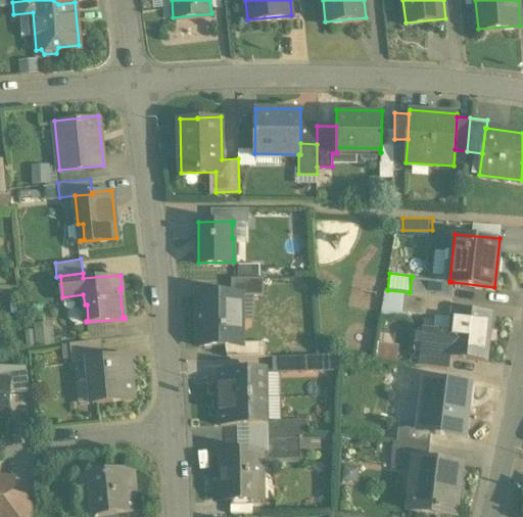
[(264,276),(231,276),(231,292),(241,292),(241,293),(264,293),(264,276)]
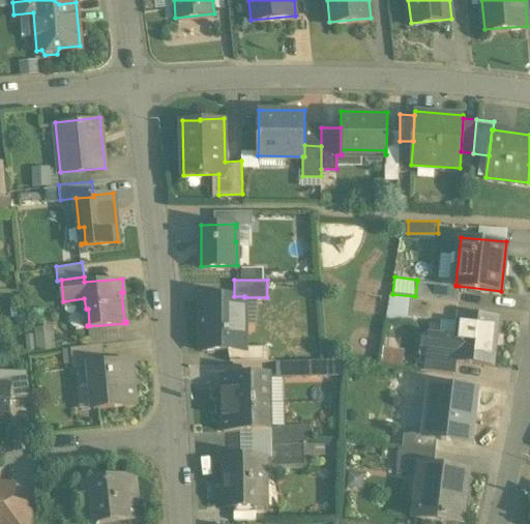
[(417,281),(415,296),(430,298),(458,300),(459,286),(455,286),(455,285),(417,281)]
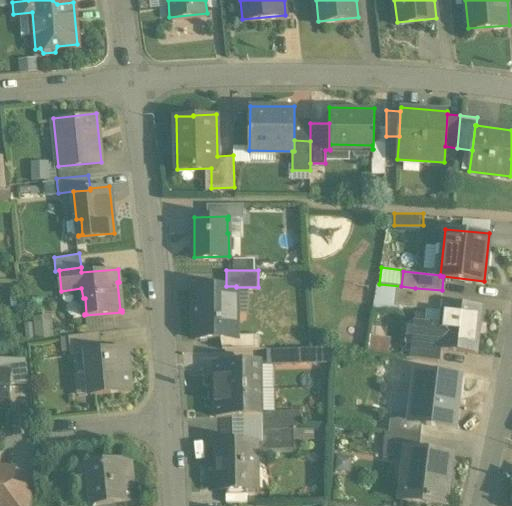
[(226,286),(194,286),(194,337),(224,336),(236,336),(236,333),(236,287),(236,286),(226,286)]
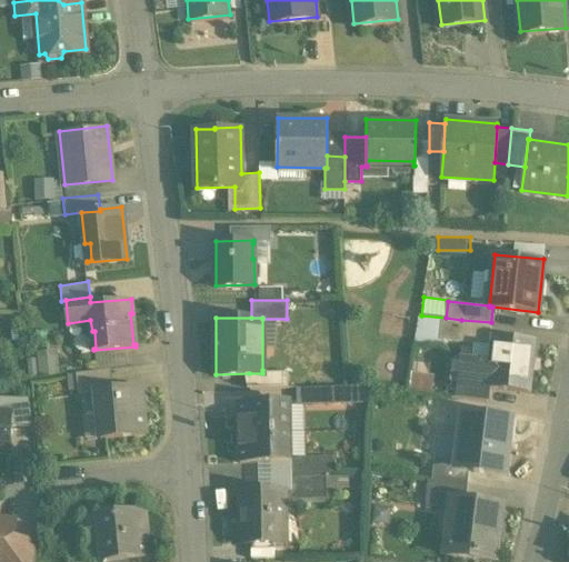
[(491,322),(461,320),(459,340),(489,343),(491,322)]
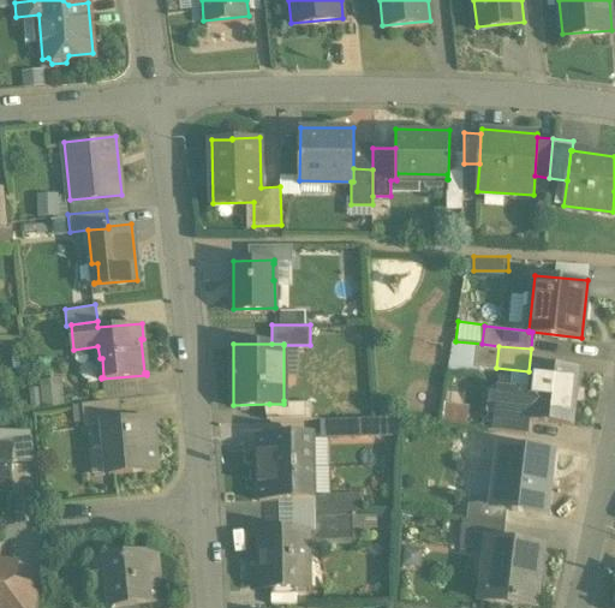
[(578,369),(535,364),(531,395),(529,417),(571,422),(578,369)]
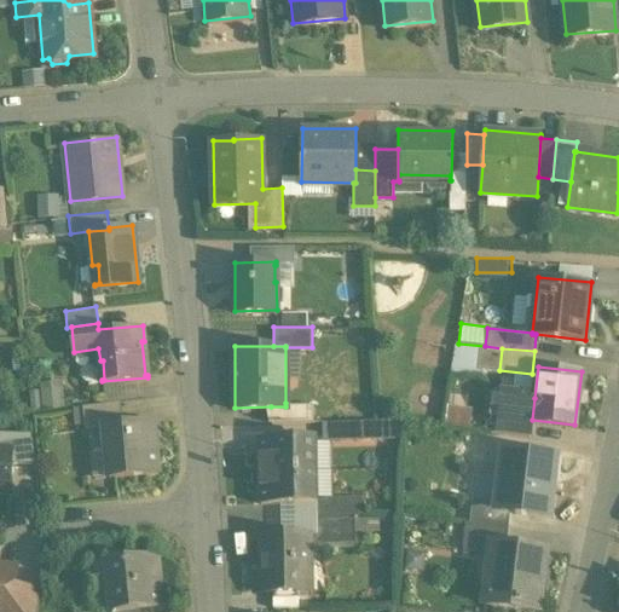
[(521,392),(499,390),(497,416),(499,416),(498,431),(530,434),(531,420),(532,420),(534,398),(520,397),(521,392)]
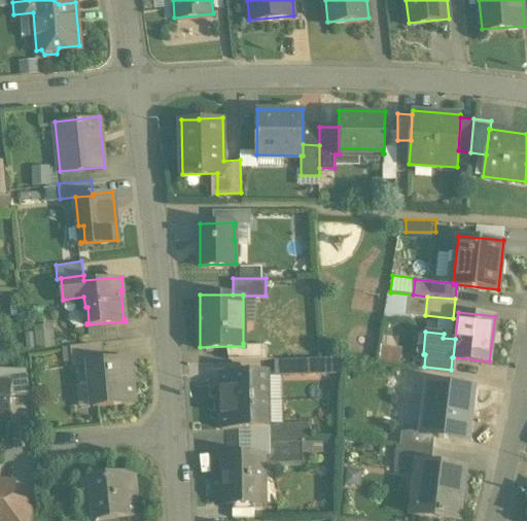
[(103,340),(70,344),(72,365),(89,363),(89,362),(105,360),(103,340)]
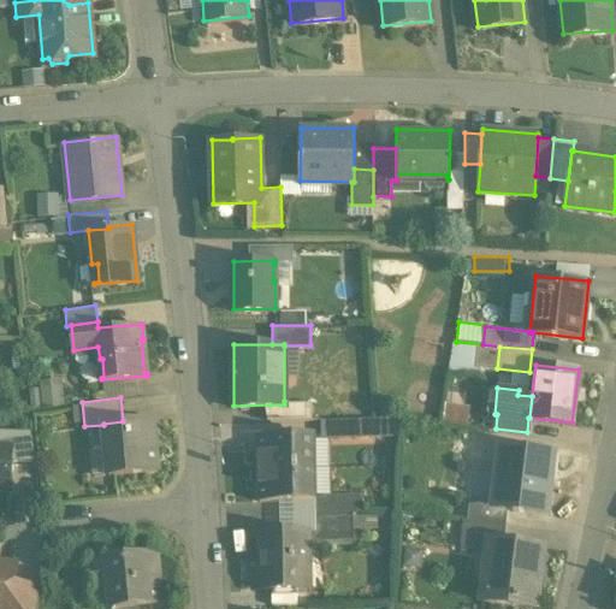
[(312,401),(284,401),(284,404),(270,404),(271,419),(312,419),(312,401)]
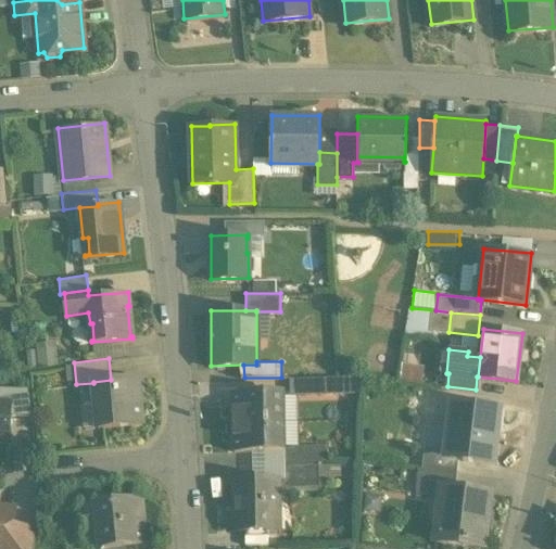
[(326,375),(289,377),(290,394),(327,393),(326,375)]
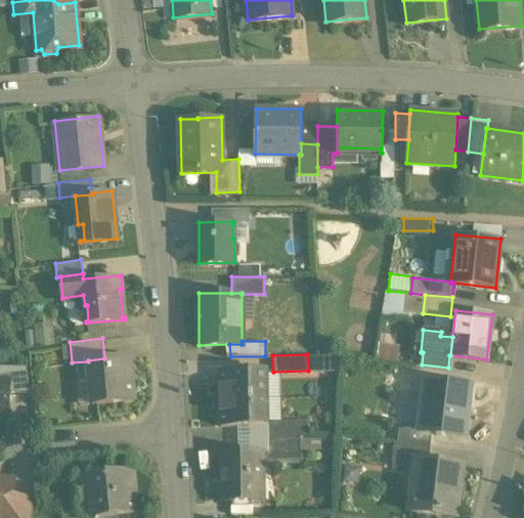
[(104,358),(88,360),(88,361),(93,401),(134,397),(129,356),(104,358)]
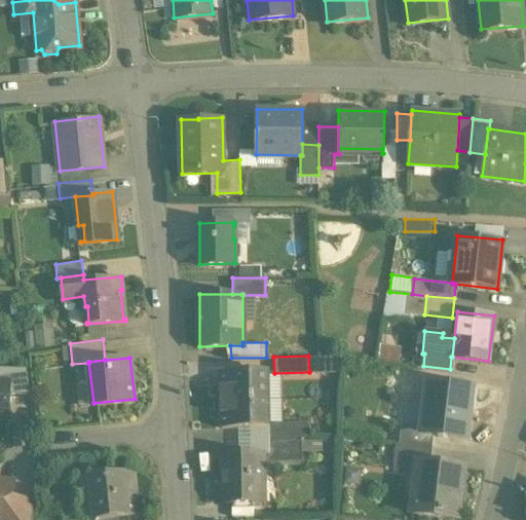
[(27,366),(0,365),(0,378),(9,379),(9,392),(30,393),(27,366)]
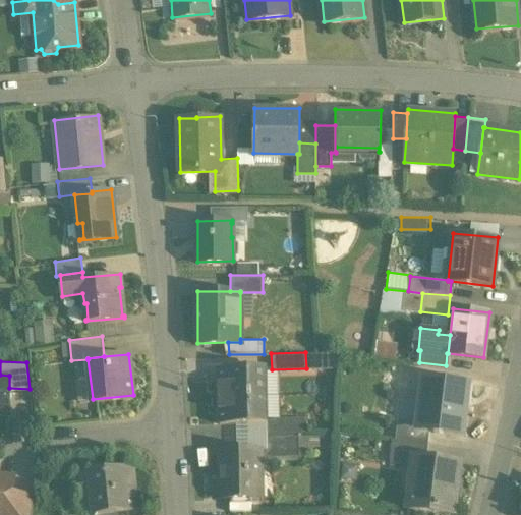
[(266,394),(265,366),(218,367),(219,395),(266,394)]
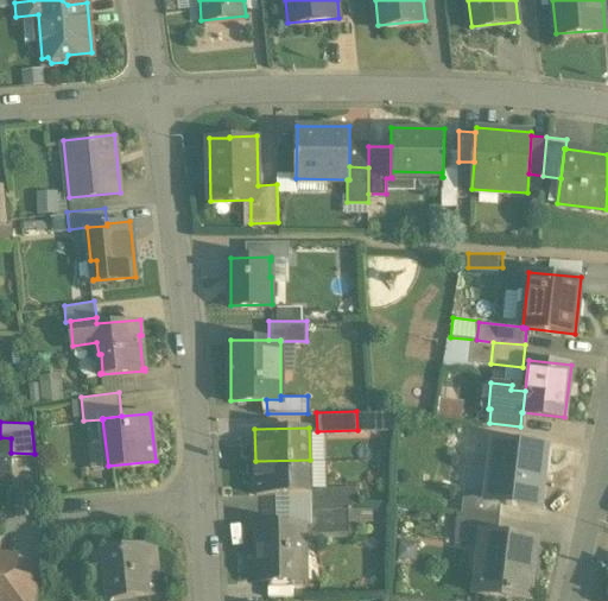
[(0,437),(0,480),(10,481),(11,453),(11,438),(0,437)]
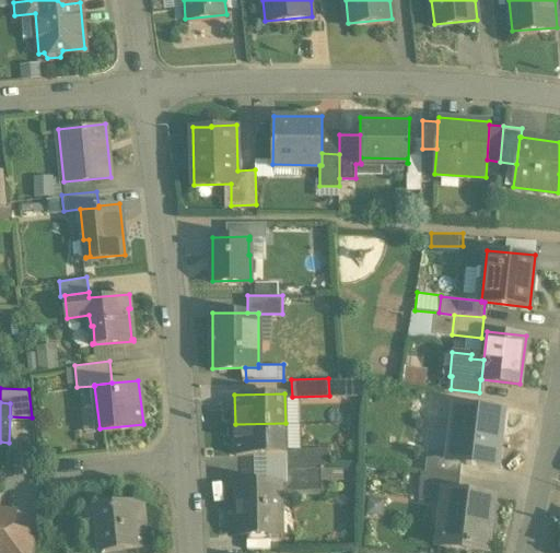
[(503,410),(455,403),(450,450),(448,459),(462,460),(466,461),(466,462),(497,466),(503,410)]
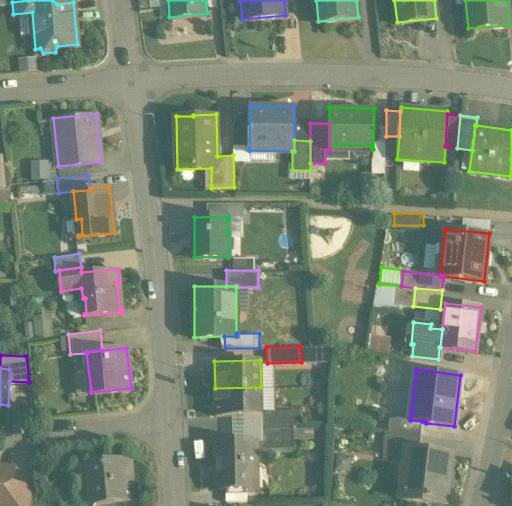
[(261,387),(215,388),(215,414),(262,413),(261,387)]
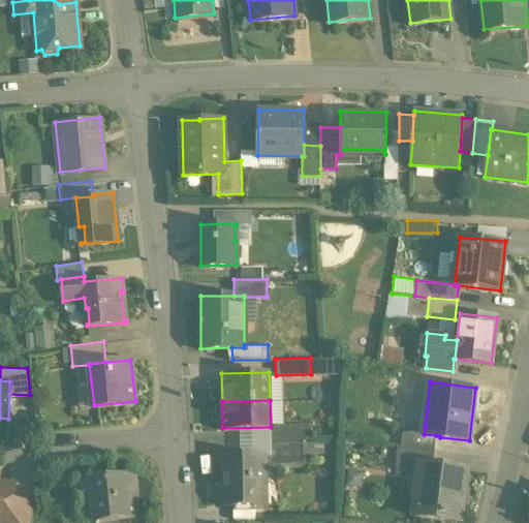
[(311,423),(276,424),(277,439),(303,439),(312,438),(311,423)]
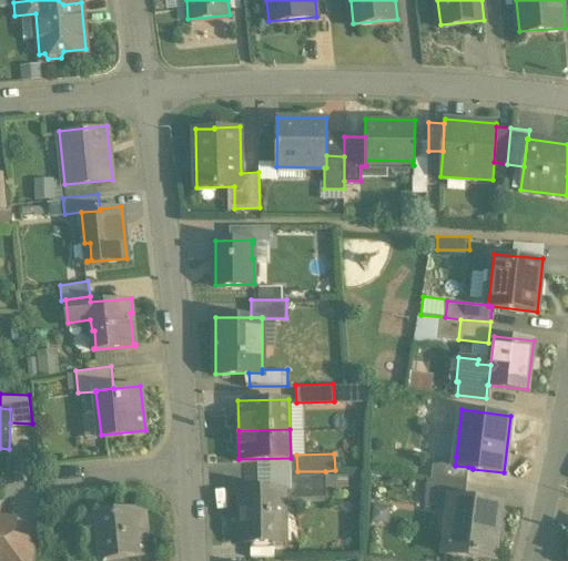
[(456,457),(434,455),(432,478),(466,482),(468,467),(455,466),(456,457)]
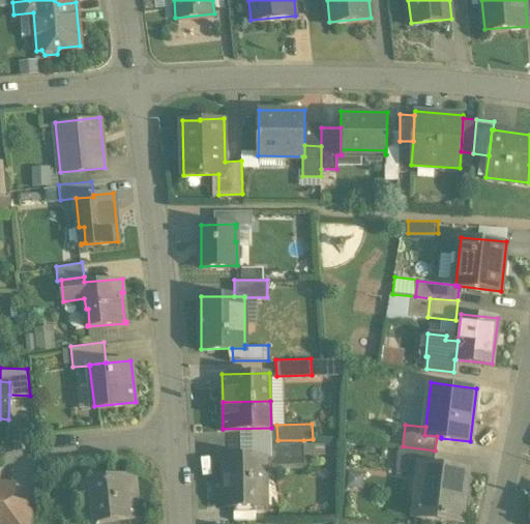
[(303,457),(303,440),(277,440),(270,440),(270,457),(303,457)]
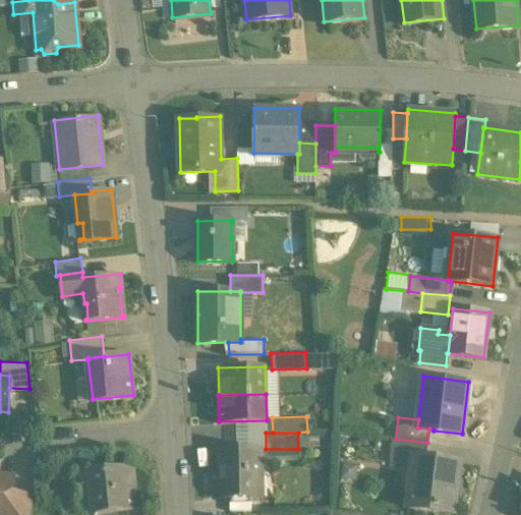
[(396,439),(392,438),(389,461),(413,464),(414,456),(426,458),(427,443),(396,439)]
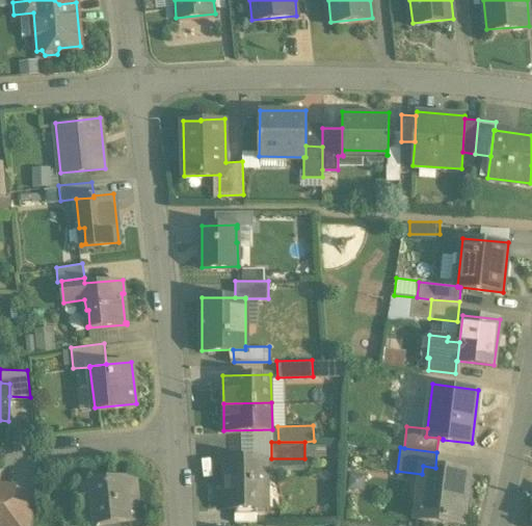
[(266,506),(265,456),(224,457),(225,507),(266,506)]
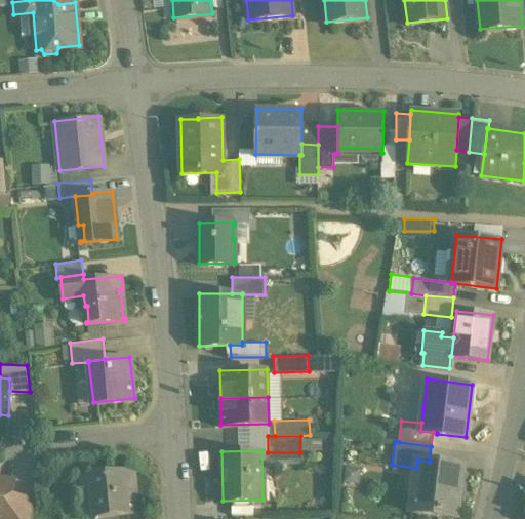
[(430,462),(417,460),(416,468),(412,510),(456,516),(462,466),(430,462)]
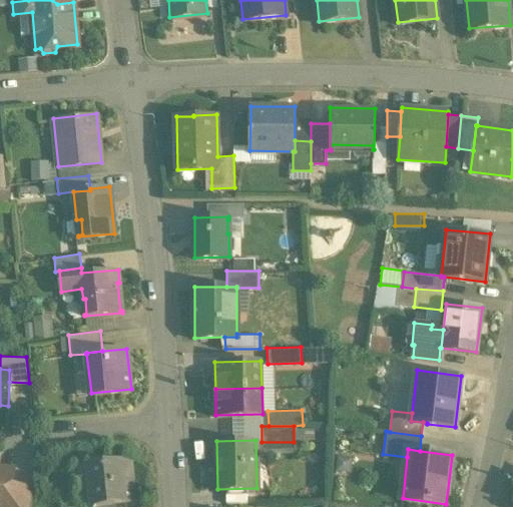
[(131,457),(78,463),(79,483),(91,482),(93,503),(93,504),(126,501),(135,500),(131,457)]
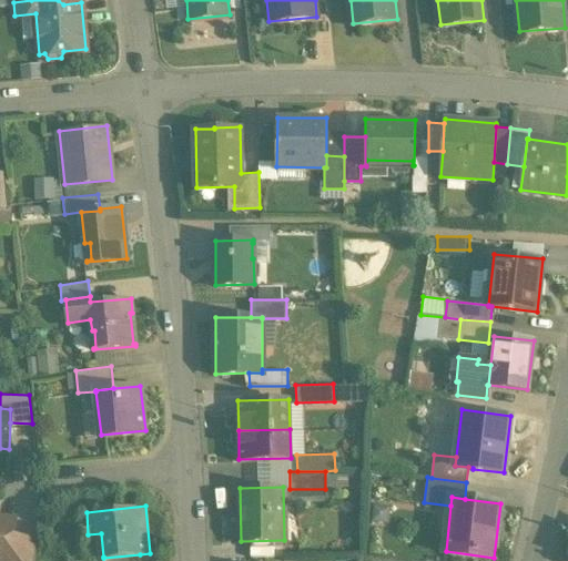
[(0,560),(8,560),(11,540),(14,519),(0,516),(0,560)]
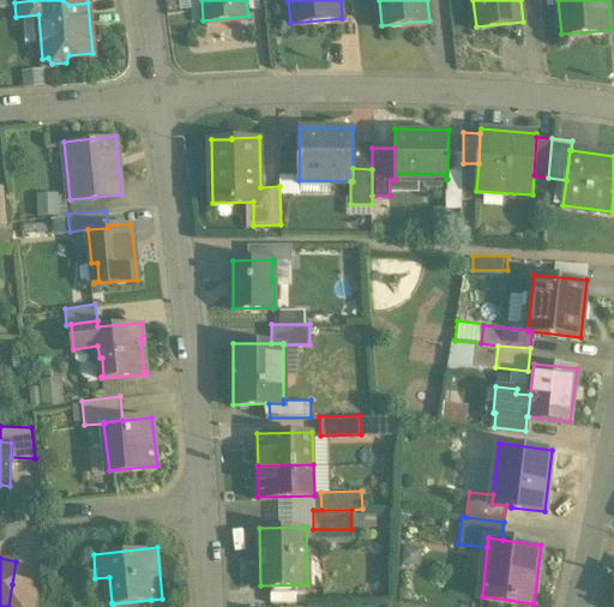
[(37,587),(12,584),(8,606),(36,606),(40,581),(38,581),(37,587)]
